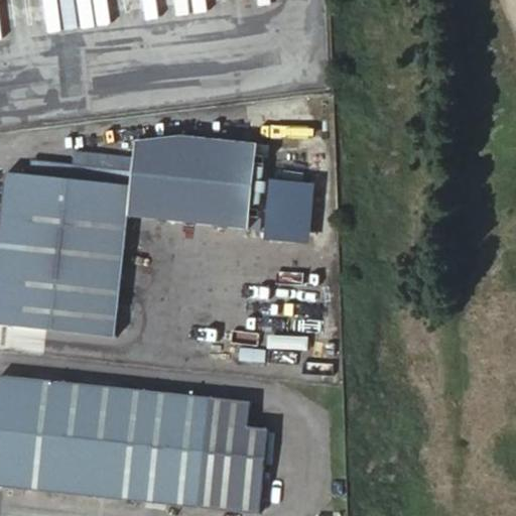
[(0,325),(115,337),(128,216),(249,229),(258,145),(186,137),(136,143),(135,158),(133,173),(131,188),(78,182),(31,177),(8,174),(0,241),(0,325)]
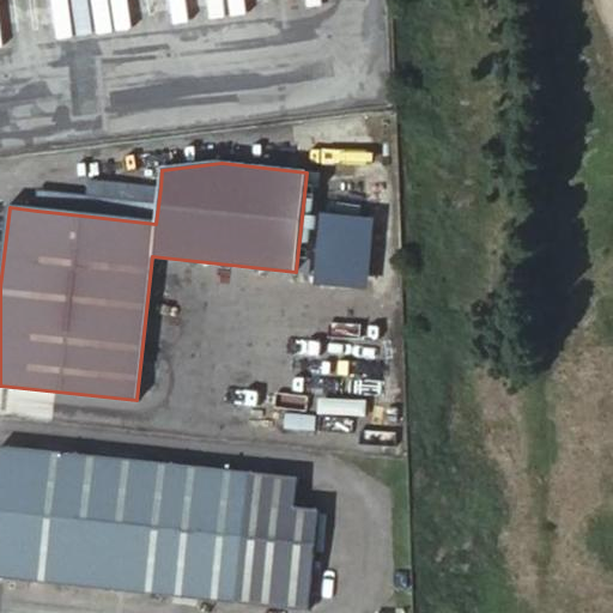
[(97,181),(95,199),(92,217),(156,224),(158,206),(161,188),(97,181)]
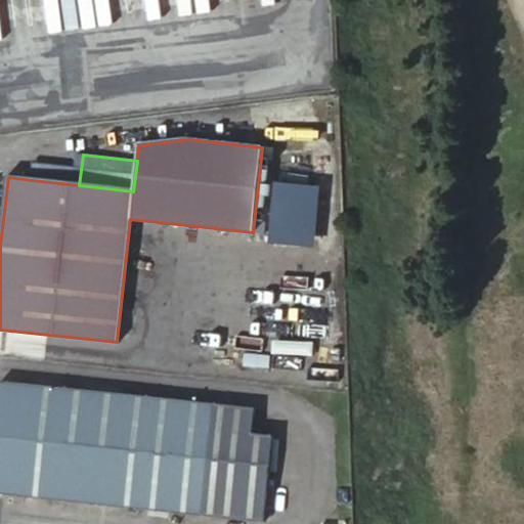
[(32,180),(79,185),(81,170),(34,165),(32,180)]
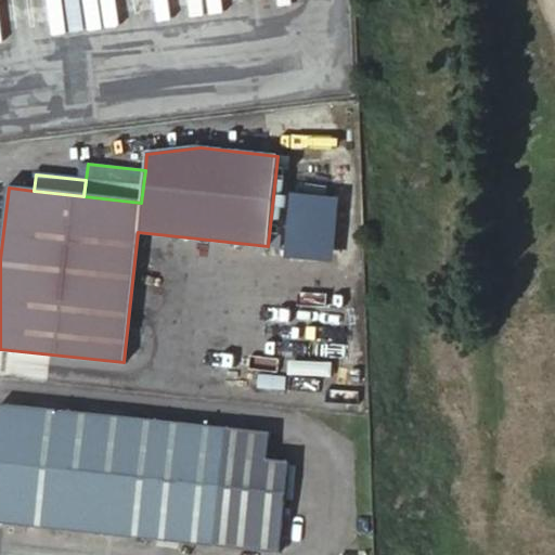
[(337,259),(340,194),(293,191),(289,257),(337,259)]
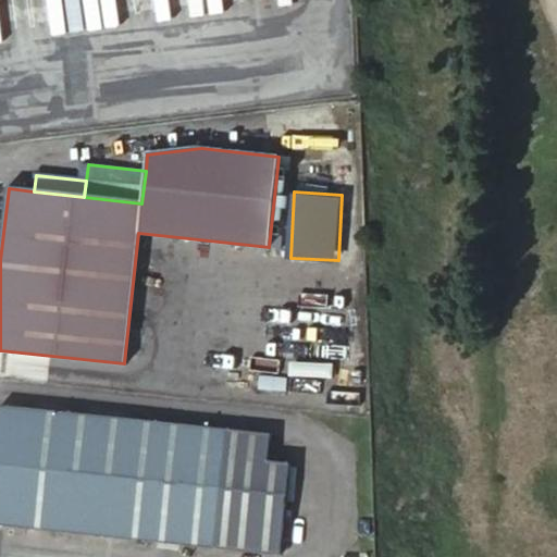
[(270,433),(0,405),(0,527),(279,556),(288,462),(268,460),(270,433)]
